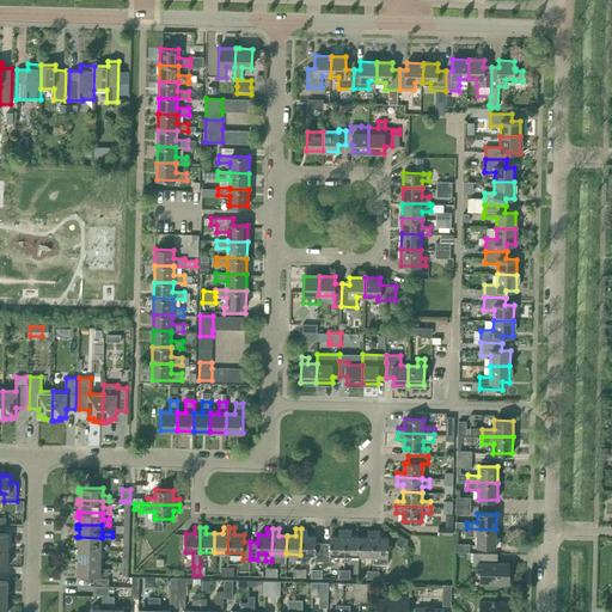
[(307,530),(301,528),(300,555),(301,555),(300,563),(307,563),(307,555),(316,555),(314,561),(322,561),(323,543),(316,543),(316,536),(307,536),(307,530)]
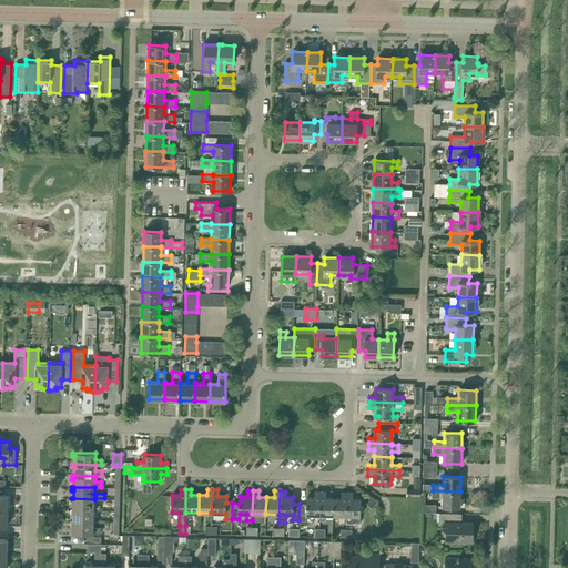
[(460,507),(460,492),(433,490),(432,498),(443,498),(443,507),(460,507)]
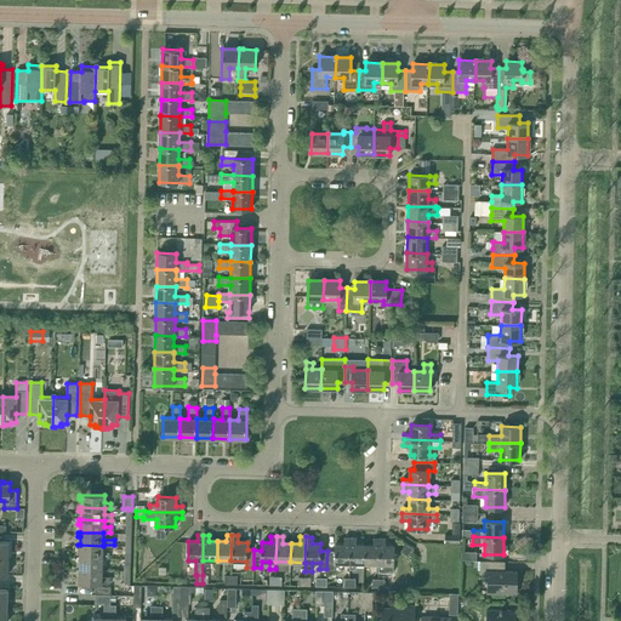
[(335,551),(328,551),(326,569),(335,569),(335,563),(349,563),(349,537),(345,537),(345,545),(335,545),(335,551)]
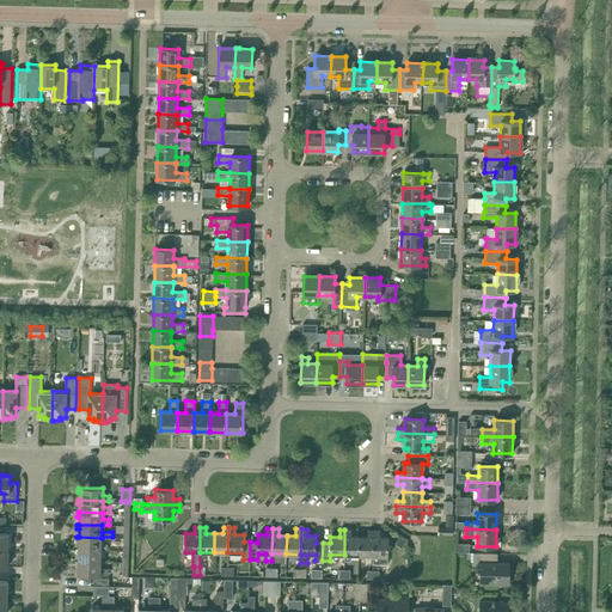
[(344,530),(344,555),(344,561),(350,561),(350,556),(359,556),(359,537),(350,537),(350,530),(344,530)]
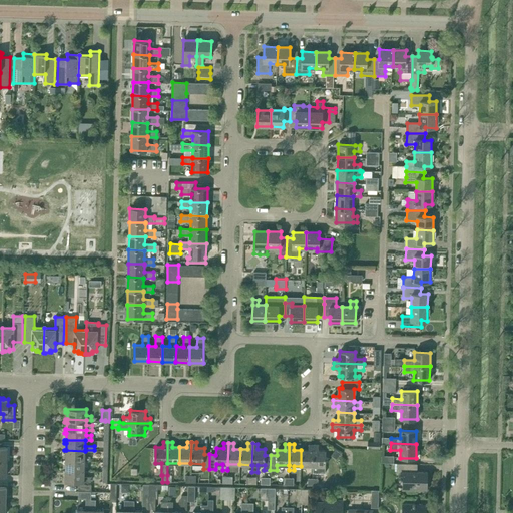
[(309,450),(301,450),(301,466),(313,466),(313,445),(309,445),(309,450)]
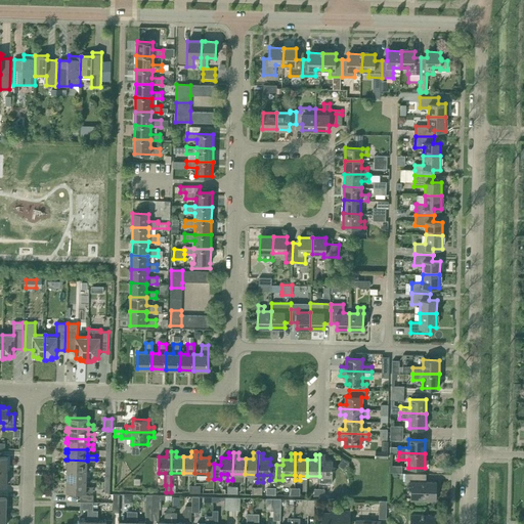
[(325,461),(325,454),(319,454),(319,476),(332,476),(333,461),(325,461)]
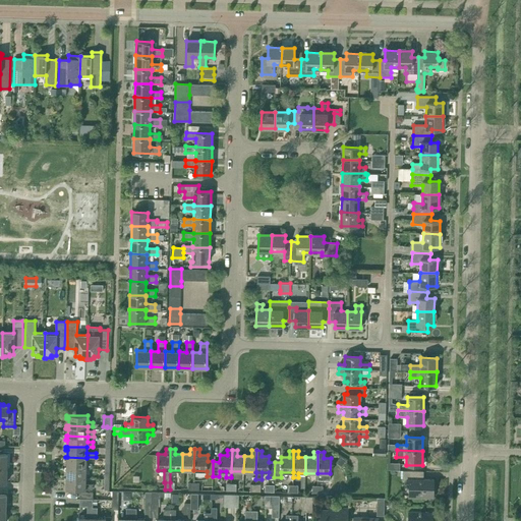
[(340,456),(336,462),(342,466),(346,460),(340,456)]
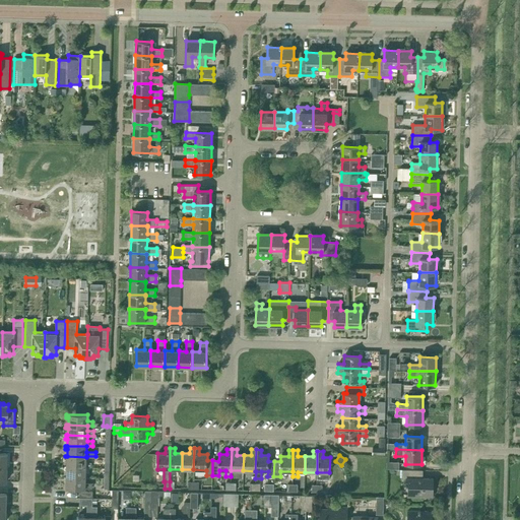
[(67,460),(66,466),(89,467),(91,467),(91,462),(86,462),(86,457),(65,456),(64,459),(67,460)]
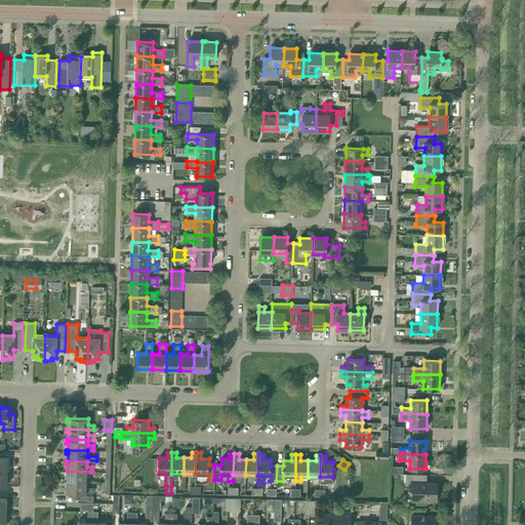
[(65,474),(67,475),(67,481),(86,482),(87,477),(90,477),(90,472),(67,471),(66,471),(65,474)]
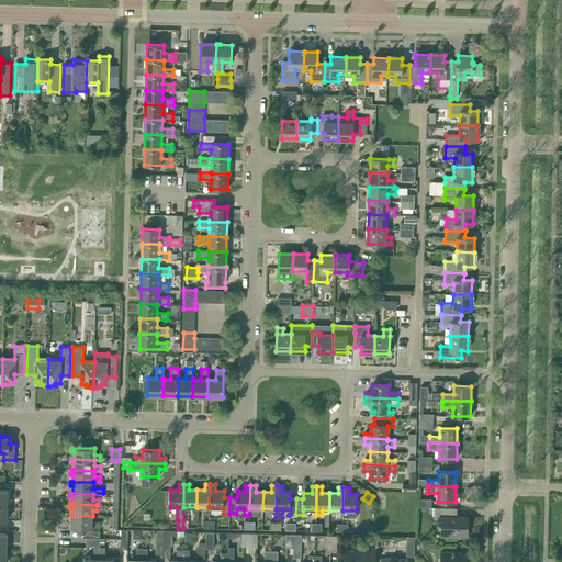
[(441,537),(468,537),(468,517),(457,517),(457,508),(435,507),(435,516),(438,517),(438,520),(441,520),(441,537)]
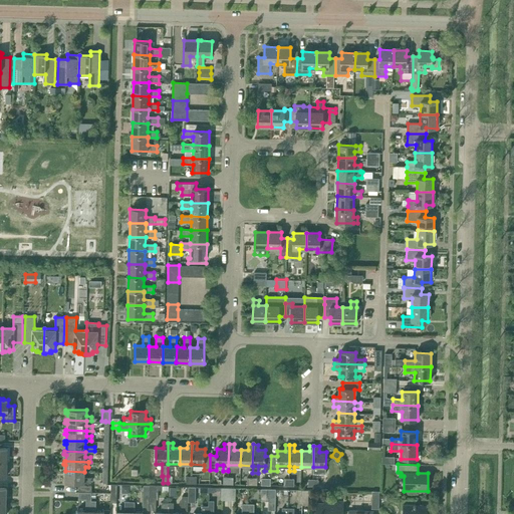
[(65,482),(84,483),(91,483),(91,477),(84,477),(84,472),(65,471),(63,471),(63,475),(65,475),(65,482)]
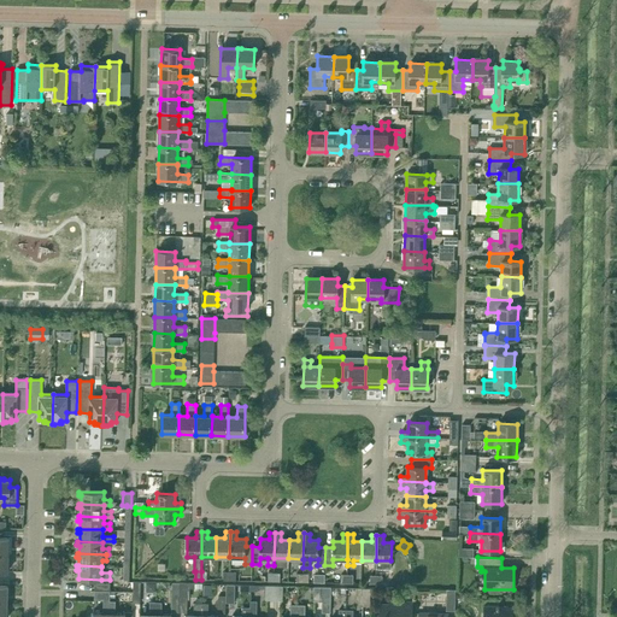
[(180,582),(180,593),(186,593),(186,597),(187,597),(189,597),(189,583),(180,582)]
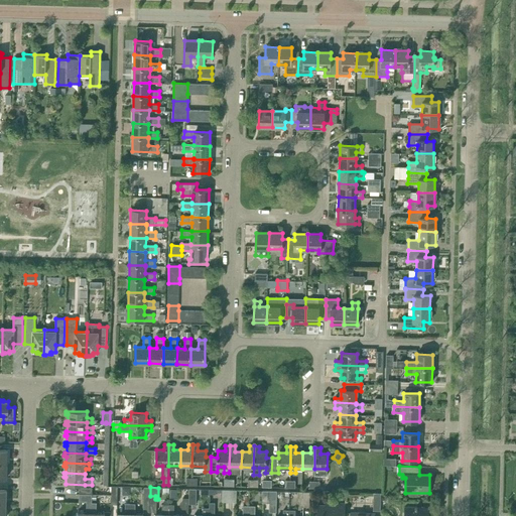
[(91,515),(92,502),(92,494),(79,494),(79,500),(87,501),(86,512),(78,512),(77,515),(91,515)]
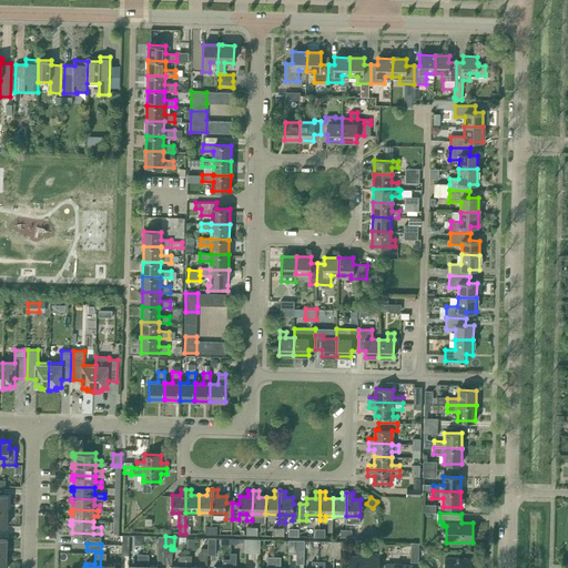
[(105,554),(101,553),(100,567),(121,567),(122,564),(115,563),(115,564),(105,564),(105,554)]
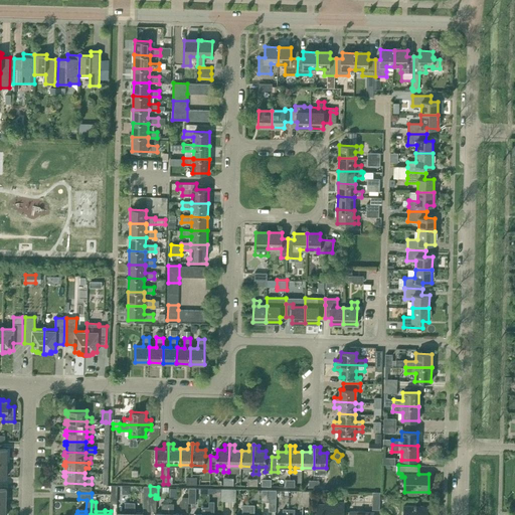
[(117,512),(116,514),(130,514),(130,502),(125,502),(125,512),(117,512)]
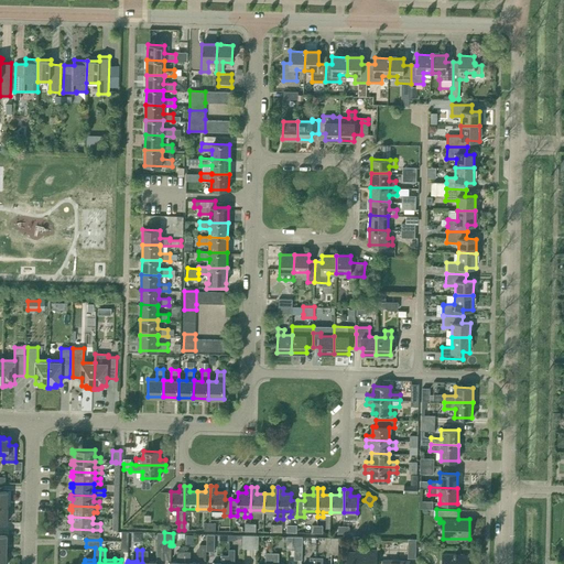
[(142,550),(142,563),(156,563),(156,561),(148,561),(148,550),(142,550)]
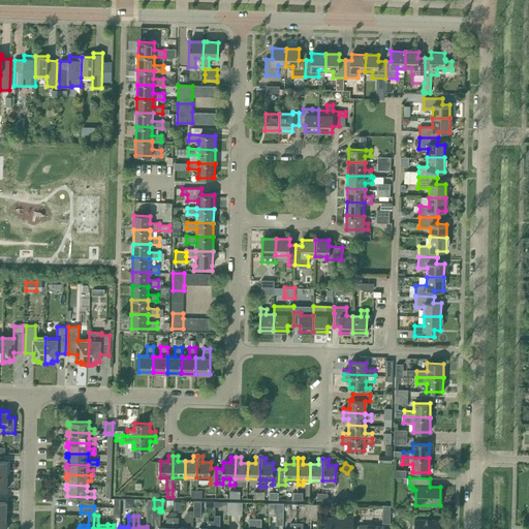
[(325,519),(324,528),(353,528),(354,517),(335,516),(334,519),(325,519)]
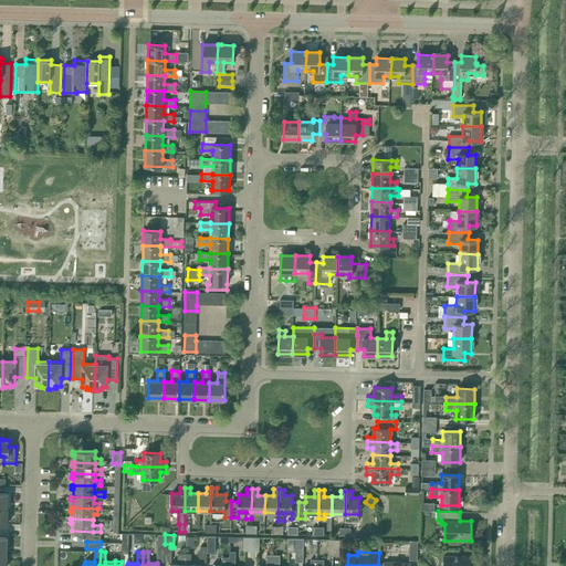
[(170,564),(170,565),(185,565),(186,553),(179,553),(179,564),(170,564)]
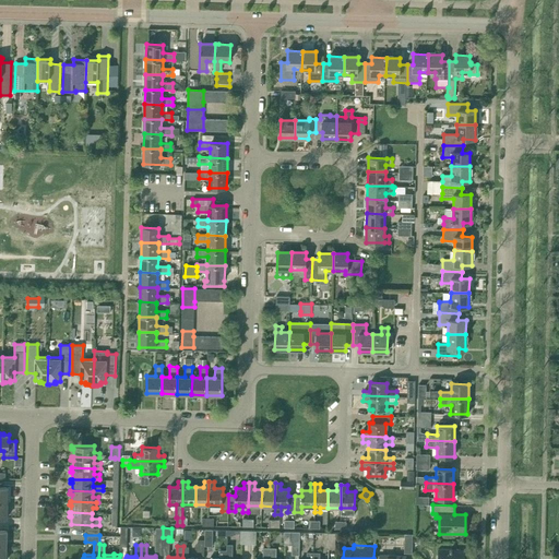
[(182,558),(197,558),(198,557),(188,557),(188,546),(183,546),(182,558)]
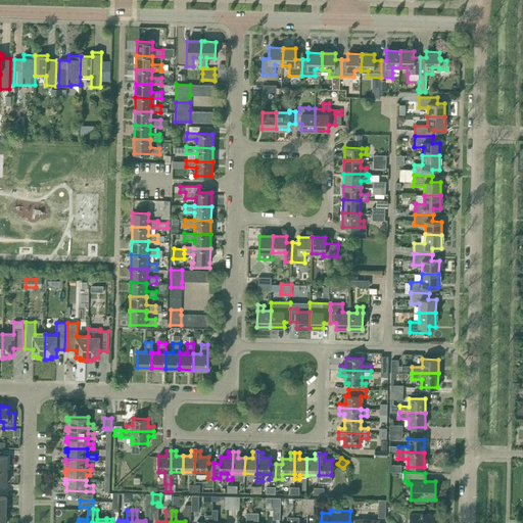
[(431,522),(434,522),(434,514),(410,514),(410,522),(431,522)]
